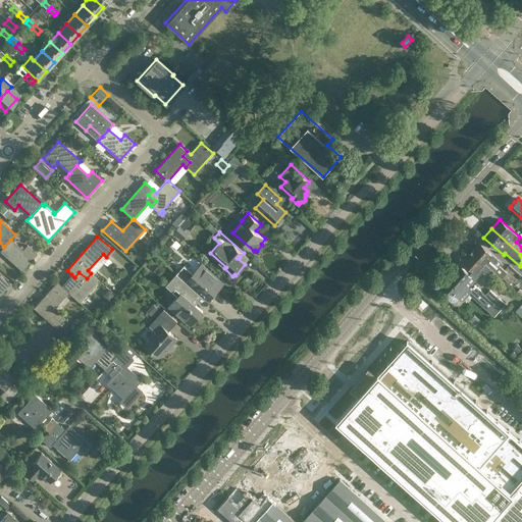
[(21,250),(10,240),(4,247),(3,247),(0,250),(0,251),(21,270),(37,254),(27,245),(21,250)]
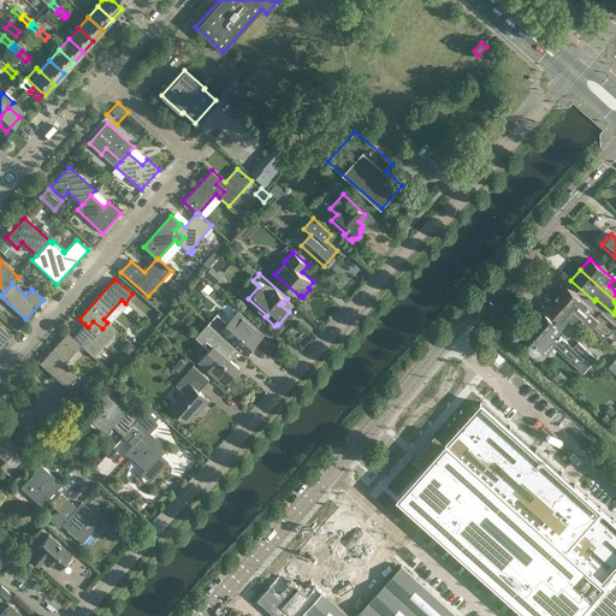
[(566,286),(556,297),(580,318),(585,323),(592,329),(598,321),(590,313),(592,309),(580,298),(566,286)]
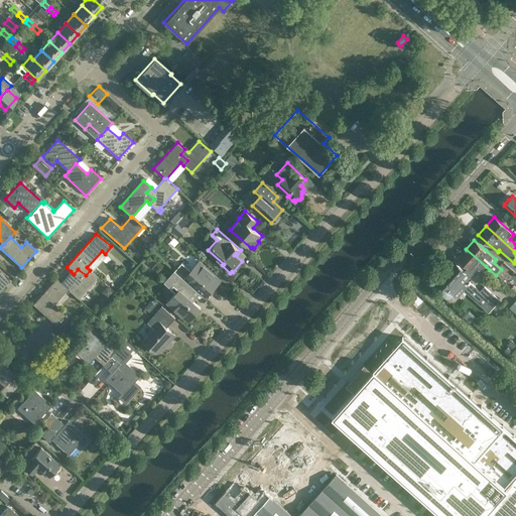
[(466,249),(458,258),(469,267),(466,270),(472,275),(475,271),(478,267),(482,270),(486,266),(466,249)]
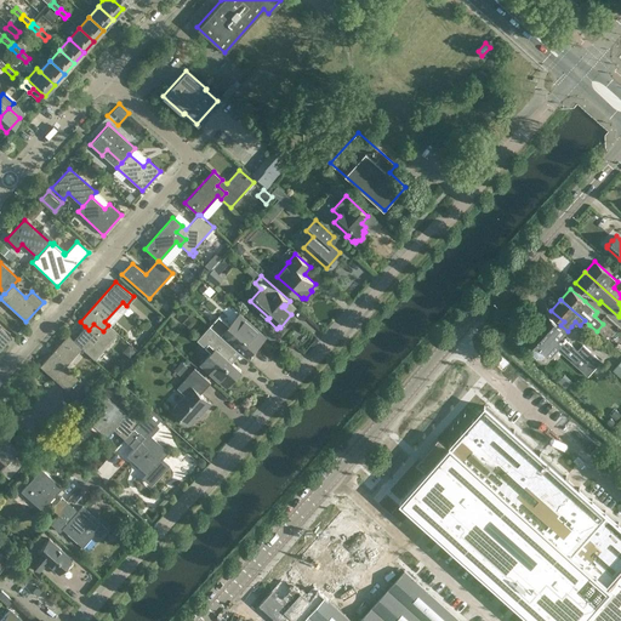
[(218,315),(210,325),(231,345),(235,339),(251,353),(266,337),(240,314),(229,325),(218,315)]
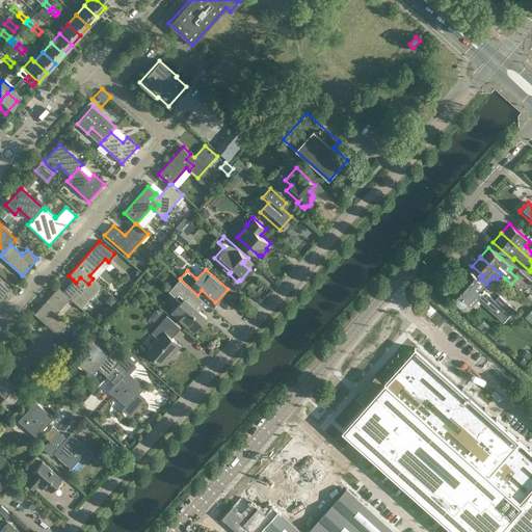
[(459,280),(451,289),(459,296),(456,299),(456,304),(460,308),(464,307),(468,303),(474,296),(490,311),(504,322),(505,320),(514,310),(510,306),(499,296),(495,300),(483,290),(482,292),(480,290),(486,284),(480,278),(478,281),(468,270),(459,280)]
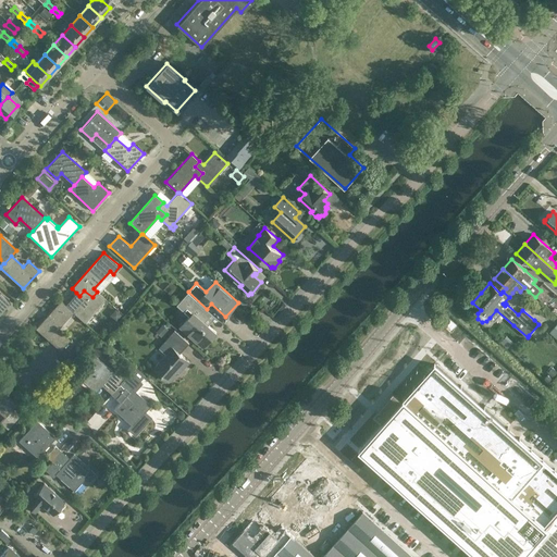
[(84,291),(79,296),(76,293),(65,305),(72,311),(73,312),(85,323),(106,299),(97,292),(93,297),(84,291)]
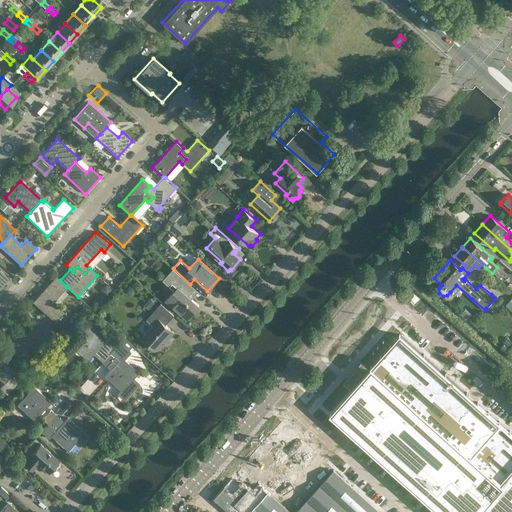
[(190,284),(173,268),(163,280),(174,290),(165,299),(187,319),(199,305),(186,294),(193,286),(190,284)]
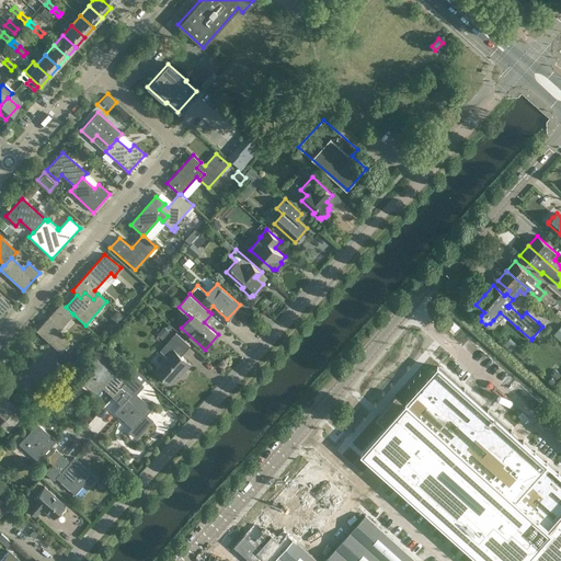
[(0,316),(10,305),(0,296),(0,316)]
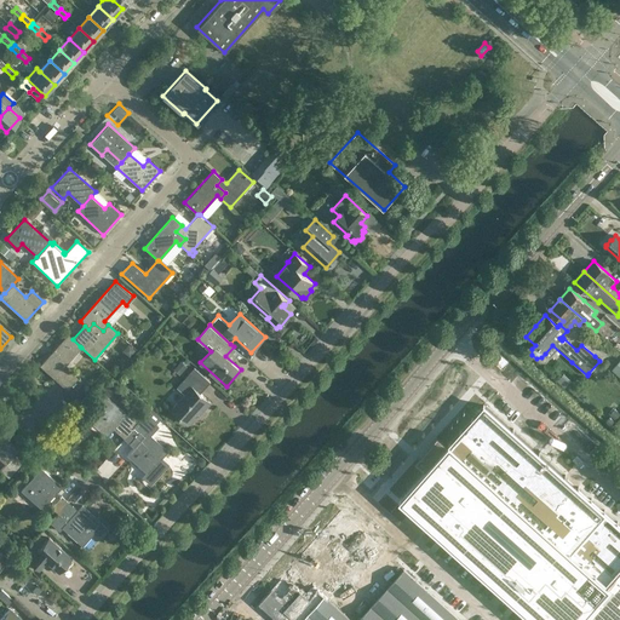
[(39,366),(53,378),(63,367),(64,367),(81,348),(80,346),(73,339),(67,334),(39,366)]
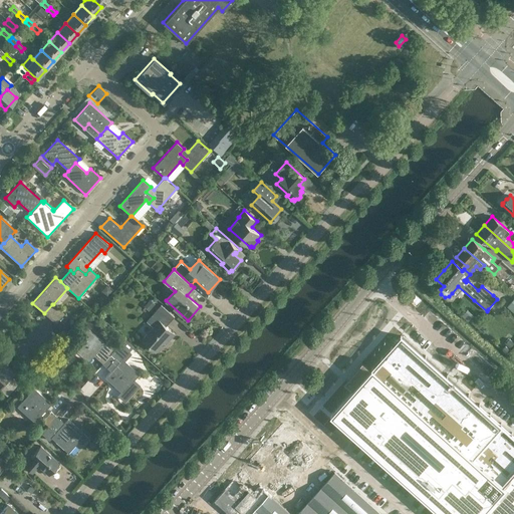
[(412,290),(407,295),(417,303),(422,298),(412,290)]
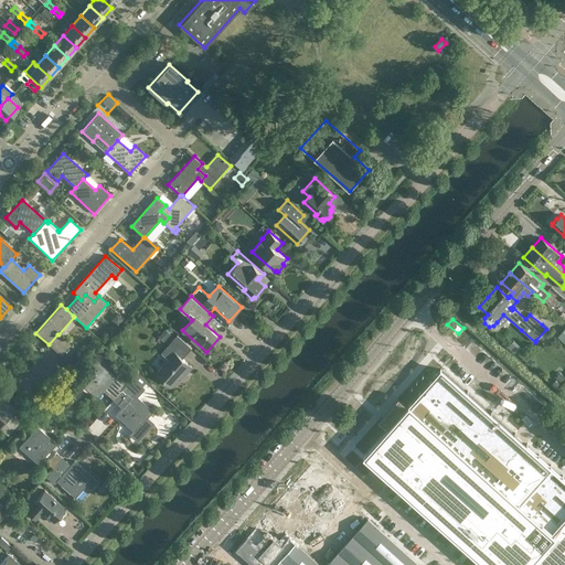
[(164,341),(171,333),(166,329),(158,337),(164,341)]
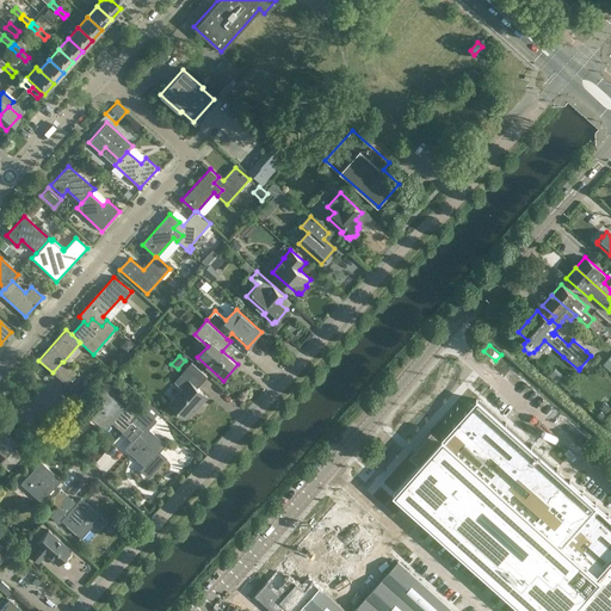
[(69,366),(63,362),(62,362),(53,372),(59,378),(66,384),(75,374),(69,366)]
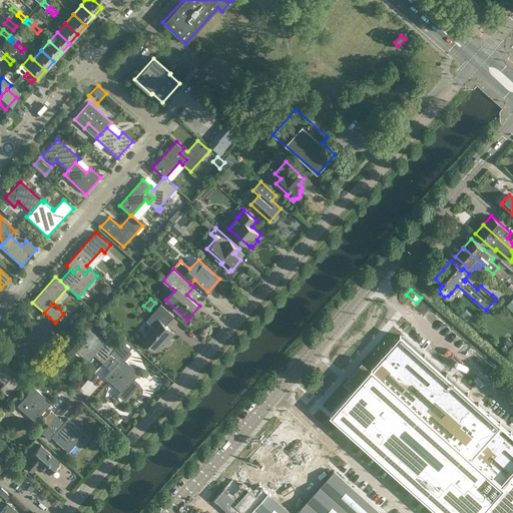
[(169,339),(174,333),(166,325),(174,316),(161,304),(146,320),(153,326),(142,338),(155,350),(167,338),(169,339)]
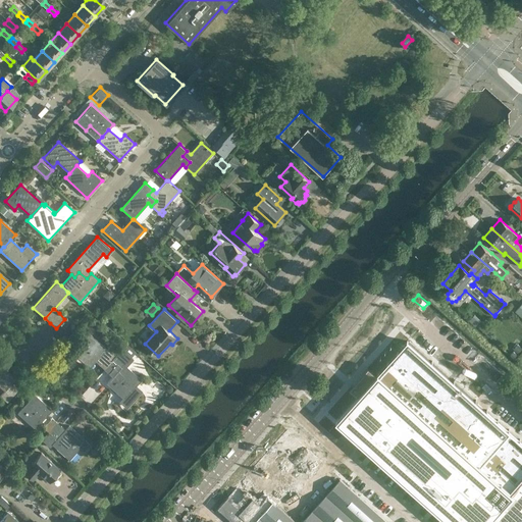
[(90,368),(96,361),(105,369),(122,349),(121,348),(117,353),(112,349),(110,352),(90,333),(73,353),(90,368)]
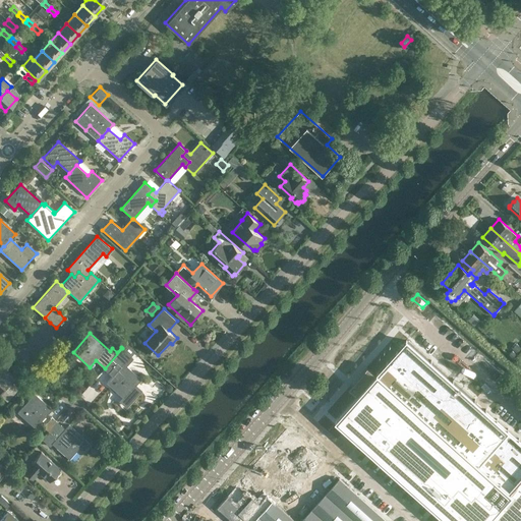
[(358,396),(338,419),(452,520),(520,520),(520,442),(408,341),(378,374),(377,373),(368,365),(367,366),(369,368),(351,388),(349,387),(348,387),(358,396)]
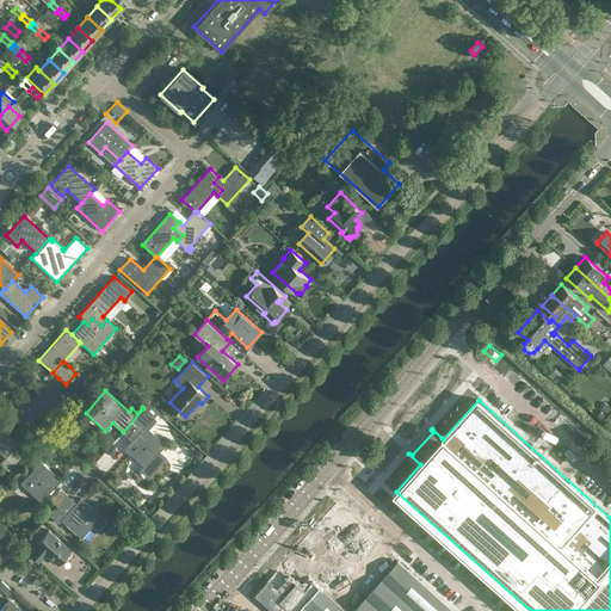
[(143,408),(123,432),(133,442),(127,449),(146,467),(154,458),(153,457),(165,444),(146,427),(154,418),(143,408)]
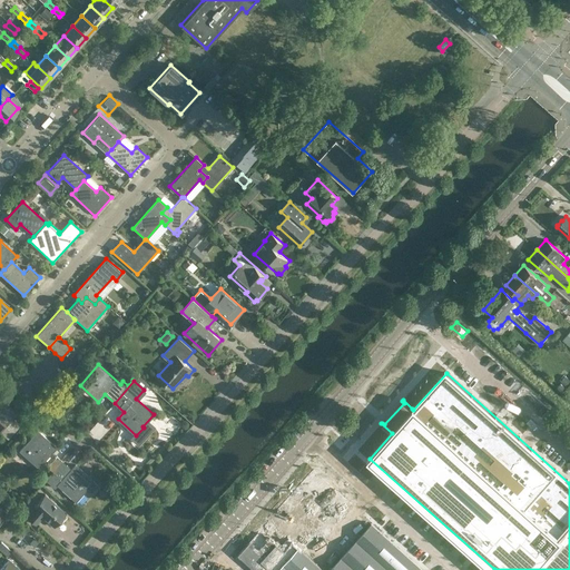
[(563,393),(567,389),(561,383),(558,387),(563,393)]
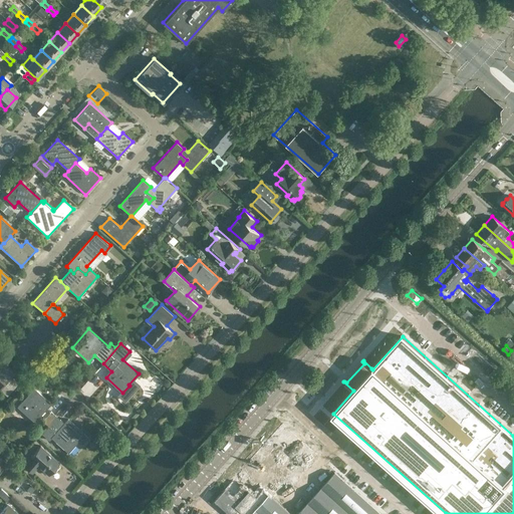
[(0,380),(4,384),(0,389),(0,390),(7,397),(18,383),(11,377),(15,373),(0,359),(0,380)]
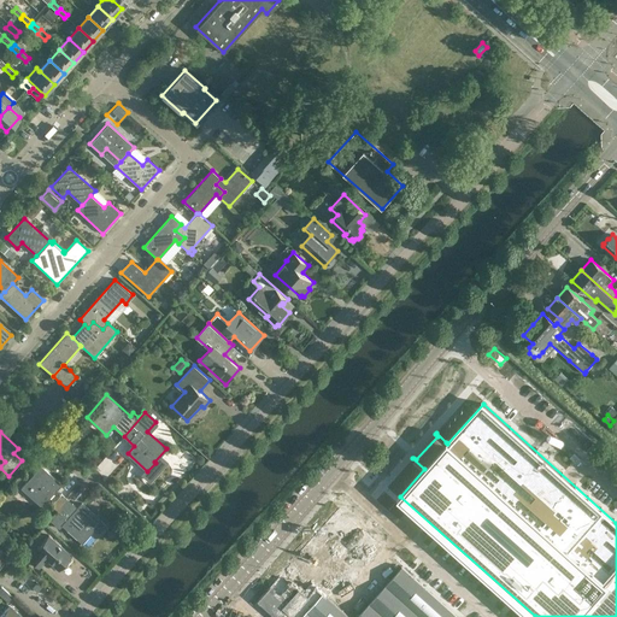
[(125,457),(113,446),(95,466),(107,476),(125,457)]
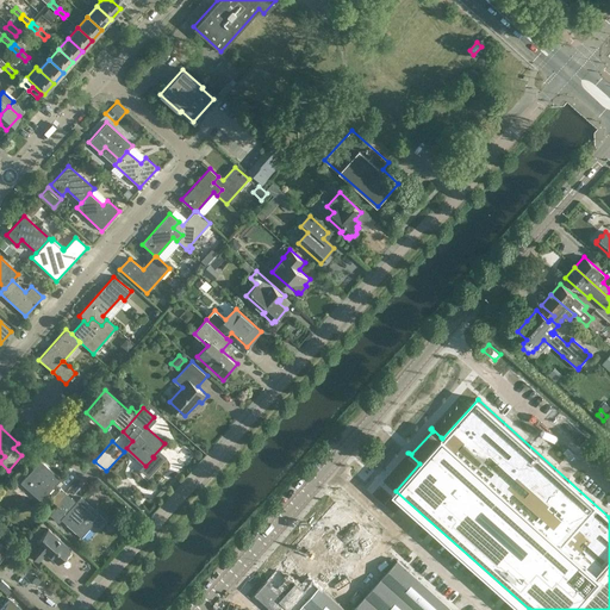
[(48,492),(60,478),(41,461),(20,483),(41,500),(49,492),(48,492)]
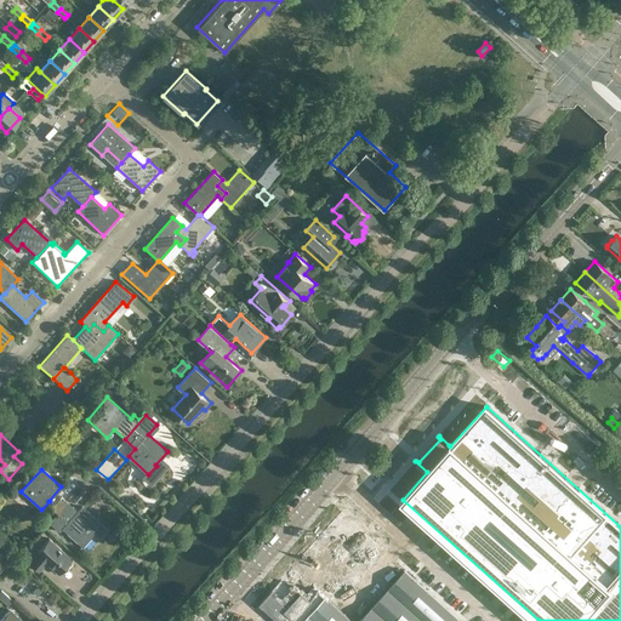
[(60,533),(63,529),(83,547),(91,539),(90,537),(102,524),(83,507),(79,512),(62,496),(51,508),(57,513),(49,523),(60,533)]
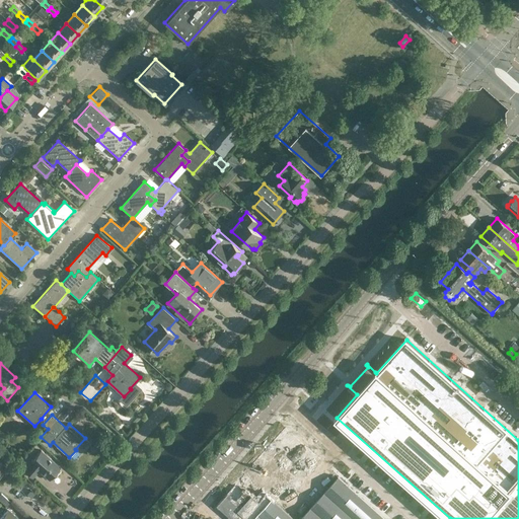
[(385,518),(339,476),(300,518),(295,518),(275,501),(316,455),(285,428),(244,473),(217,505),(233,518),(385,518)]
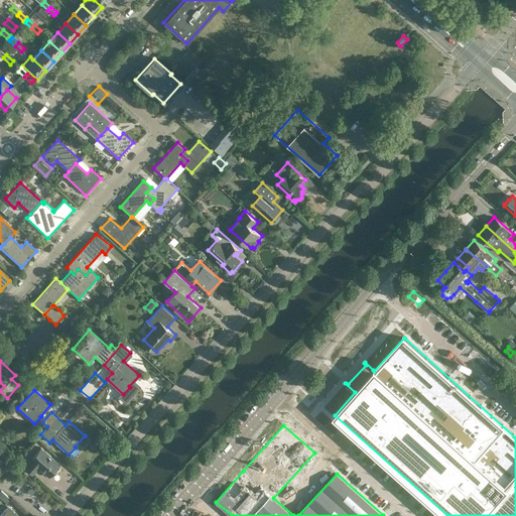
[(31,459),(24,467),(32,474),(38,468),(48,477),(54,471),(55,472),(59,467),(58,466),(59,465),(40,446),(32,456),(31,455),(30,456),(31,457),(30,459),(31,459)]
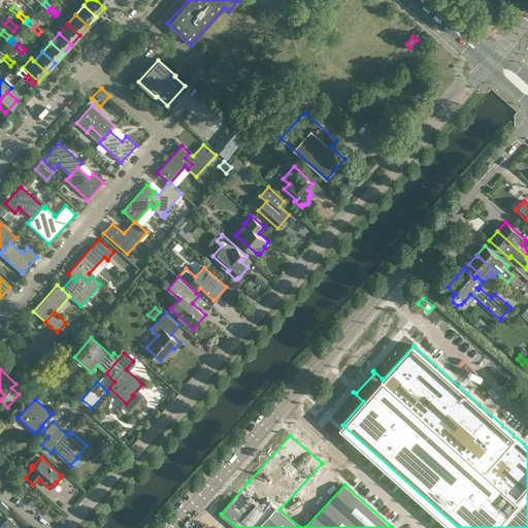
[(10,510),(1,501),(0,502),(0,508),(6,515),(10,510)]
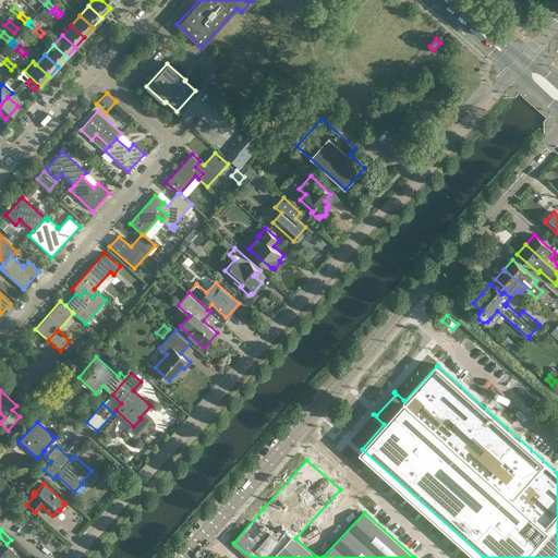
[(0,557),(20,557),(14,553),(14,554),(8,548),(0,557)]
